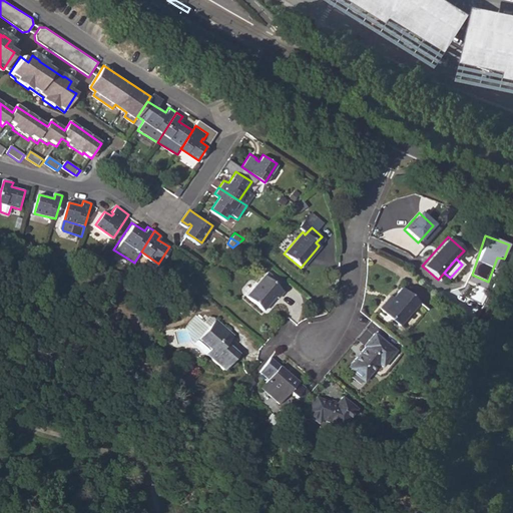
[(245,296),(262,311),(275,297),(277,299),(282,292),(264,276),(245,296)]
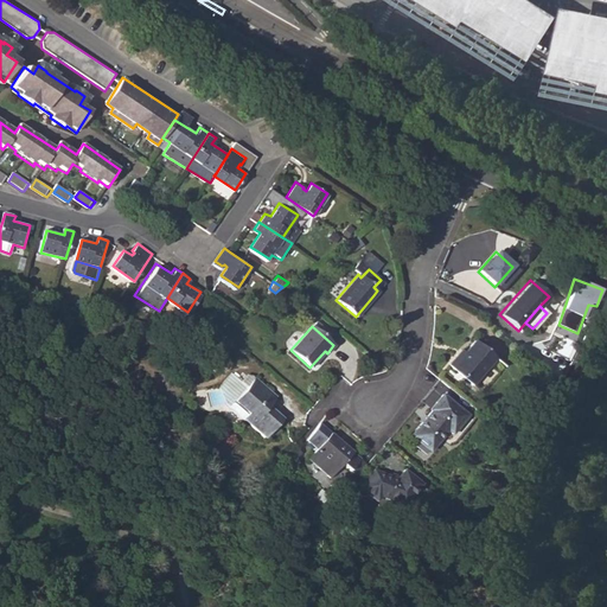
[(447,364),(472,385),(496,358),(474,340),(464,353),(460,350),(447,364)]
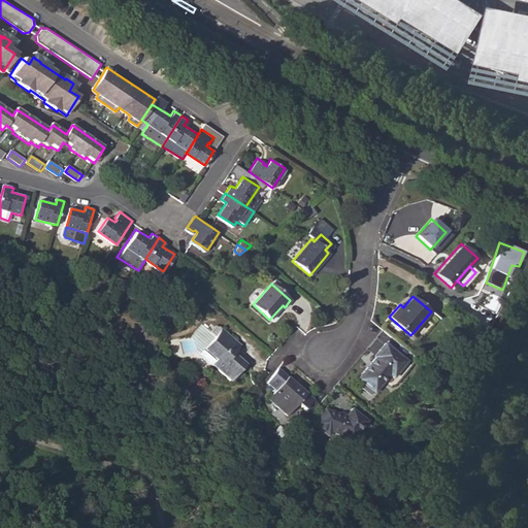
[(161,318),(182,320),(184,309),(163,307),(161,318)]
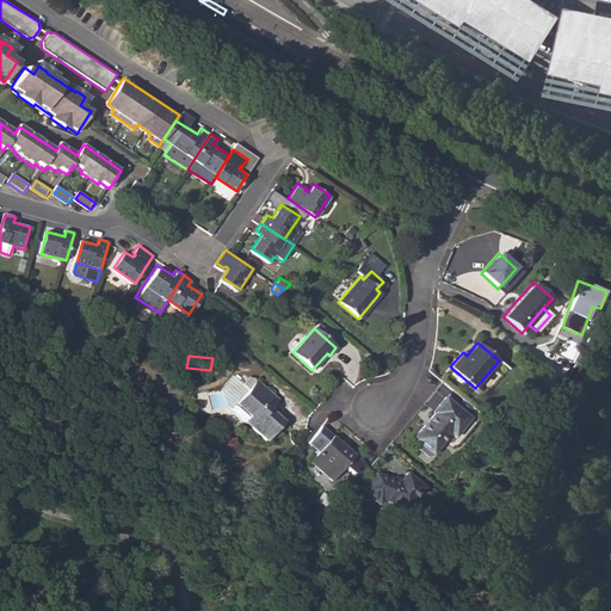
[(232,408),(236,403),(248,389),(233,375),(220,390),(229,411),(232,408)]
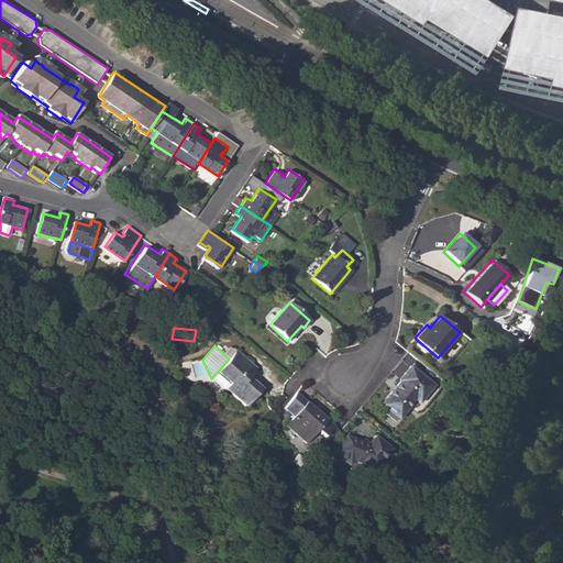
[(229,359),(218,372),(213,376),(225,388),(246,406),(262,388),(249,377),(256,368),(236,351),(229,359)]
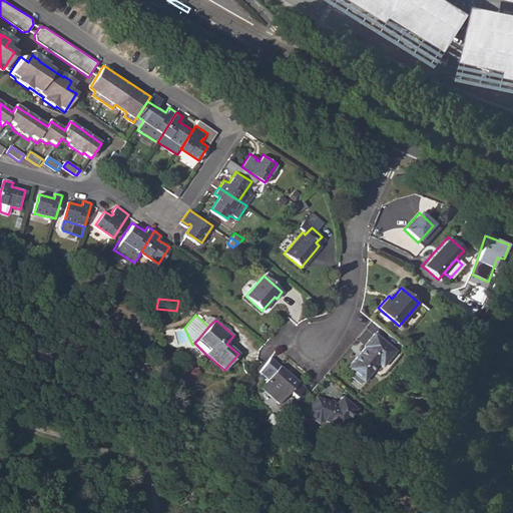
[(346,368),(362,382),(377,365),(381,368),(395,352),(373,333),(362,346),(363,348),(346,368)]
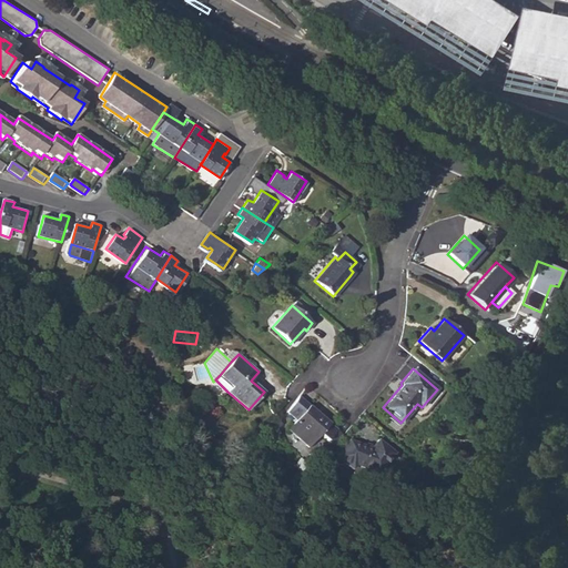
[(287,428),(310,447),(321,434),(327,440),(335,432),(328,425),(330,424),(308,405),(301,397),(287,412),(296,418),(287,428)]
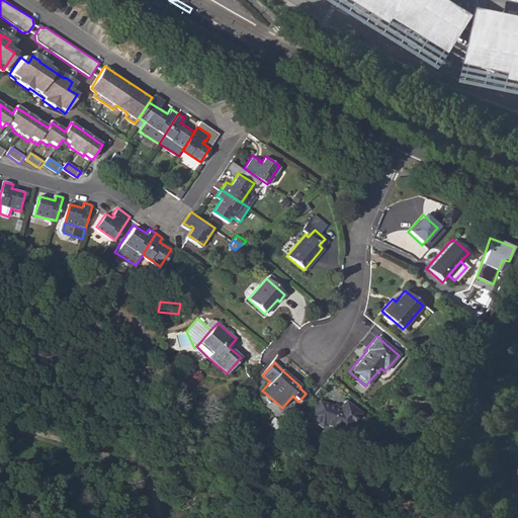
[(306,394),(298,402),(305,407),(312,399),(306,394)]
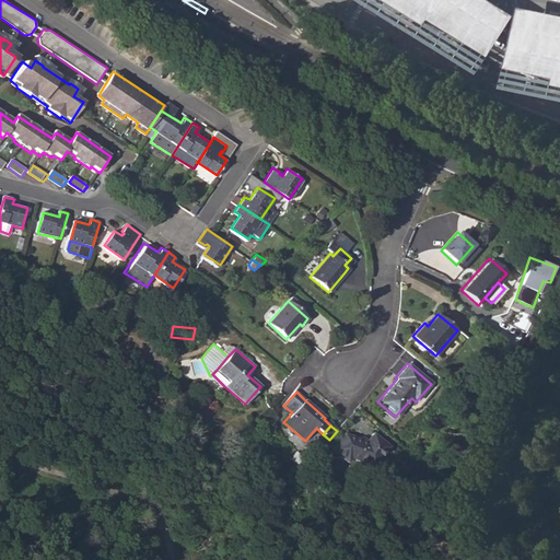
[(350,457),(372,465),(388,446),(373,434),(366,442),(345,434),(333,448),(347,461),(350,457)]
